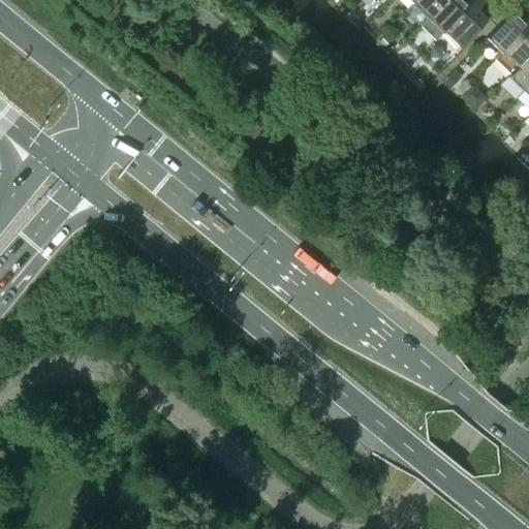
[(427,18),(444,0),(414,0),(412,3),(427,18)]
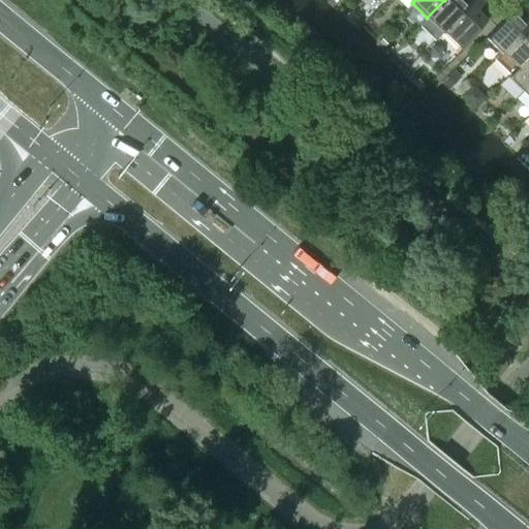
[(435,40),(442,33),(474,0),(444,0),(427,18),(419,26),(435,40)]
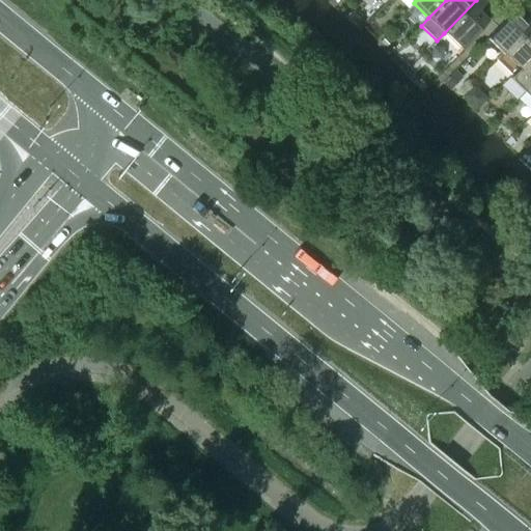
[(459,48),(488,19),(479,9),(487,0),(476,0),(444,33),(459,48)]
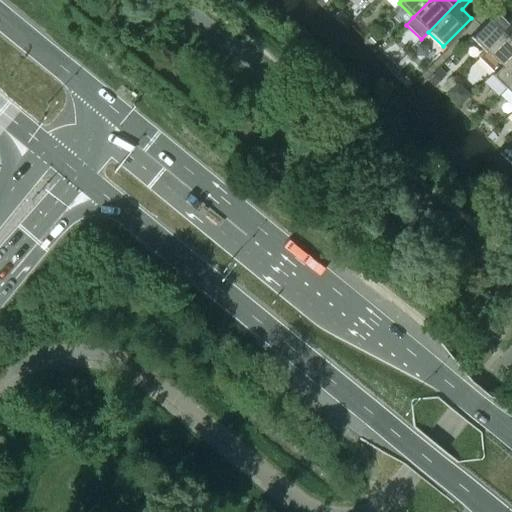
[(484,51),(511,22),(511,11),(506,17),(497,8),(469,37),(484,51)]
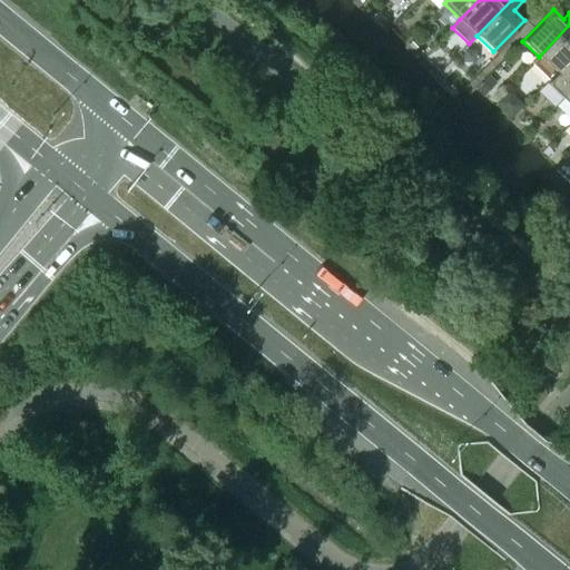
[(569,58),(569,25),(539,57),(533,64),(549,79),(569,58)]
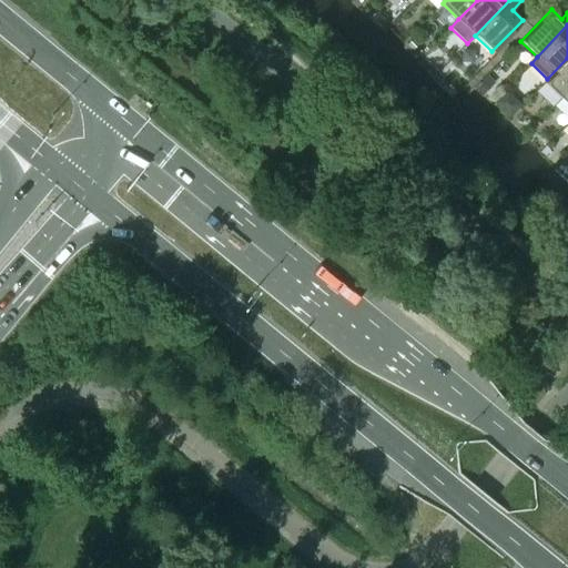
[(560,98),(567,90),(567,58),(547,79),(544,81),(560,98)]
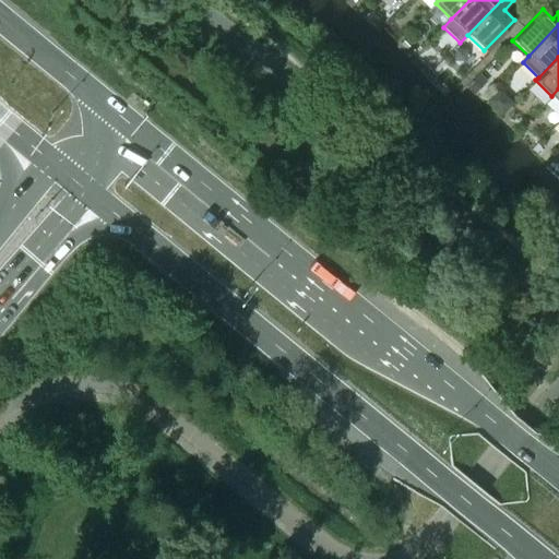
All buildings are outlined.
